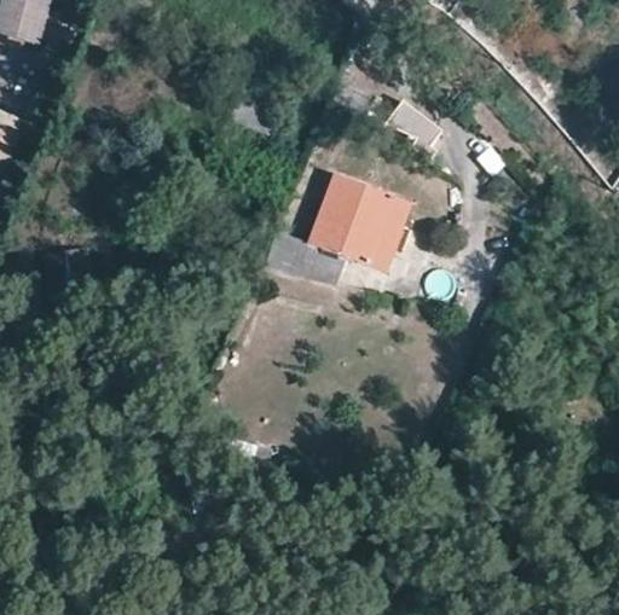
[(3,0),(0,11),(0,33),(41,45),(52,0),(3,0)]
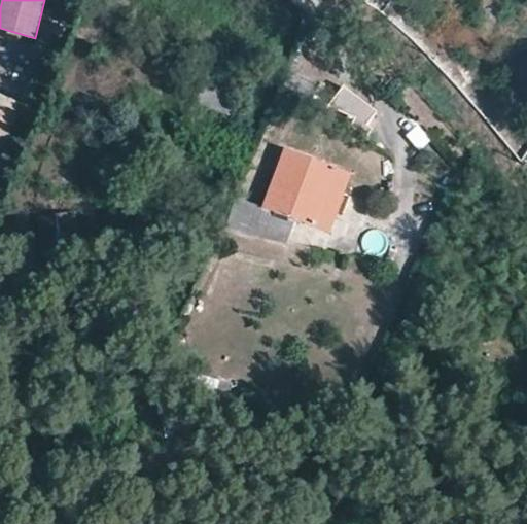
[(378,108),(343,83),(329,103),(355,116),(351,123),(366,133),(372,126),(365,121),(378,108)]
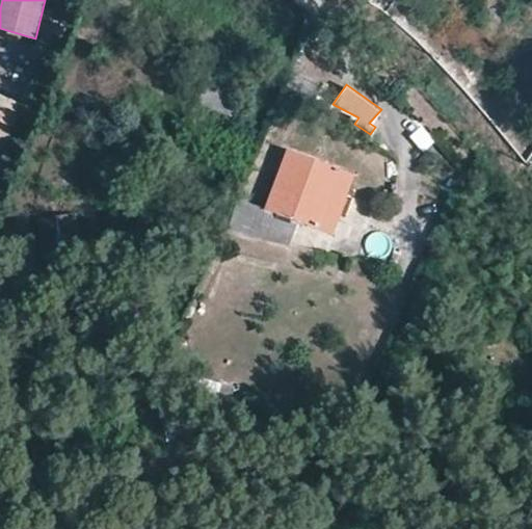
[(0,94),(0,155),(2,157),(27,107),(0,94)]
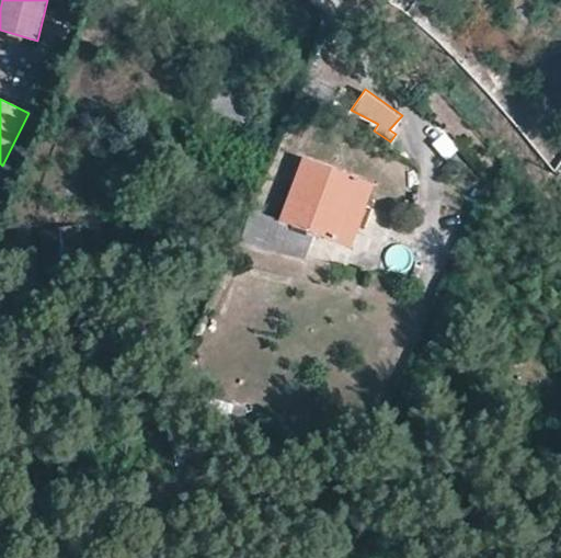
[(358,178),(301,156),(278,217),(263,213),(252,242),(305,257),(315,230),(338,239),(358,178)]
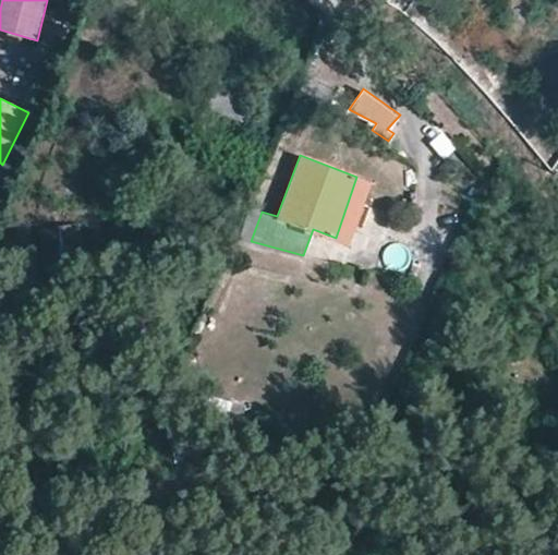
[(336,238),(350,243),(372,182),(356,177),(336,238)]
